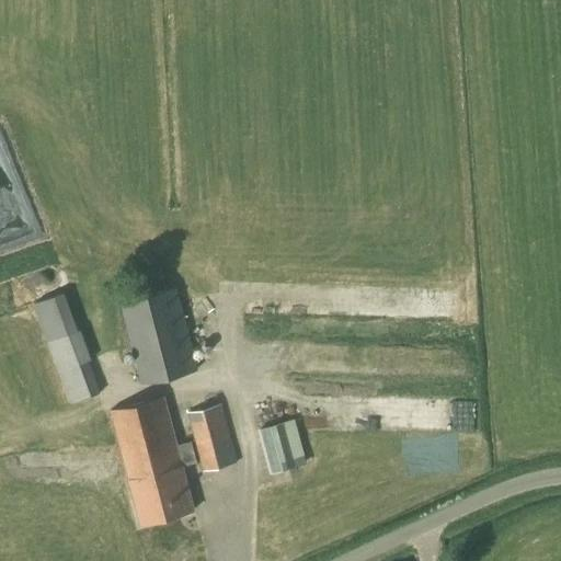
[(0,243),(37,233),(23,183),(2,189),(11,221),(4,224),(6,230),(0,231),(0,243)]
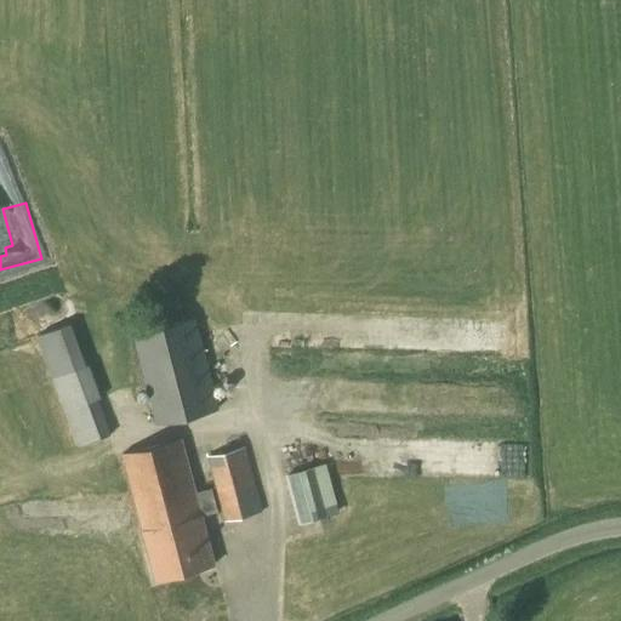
[(155,426),(163,423),(218,410),(195,318),(132,334),(155,426)]
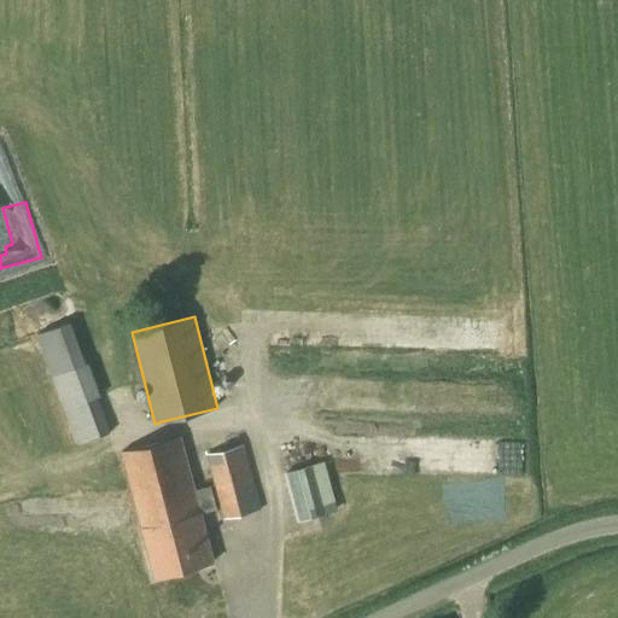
[(426,343),(441,345),(444,324),(429,321),(426,343)]
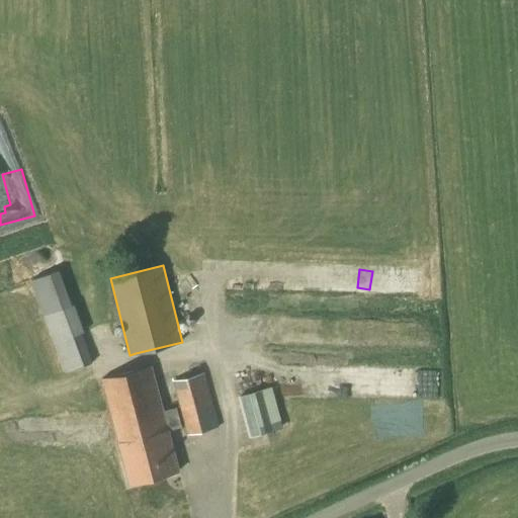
[(64,373),(92,363),(82,335),(83,334),(74,306),(72,306),(59,270),(30,281),(64,373)]
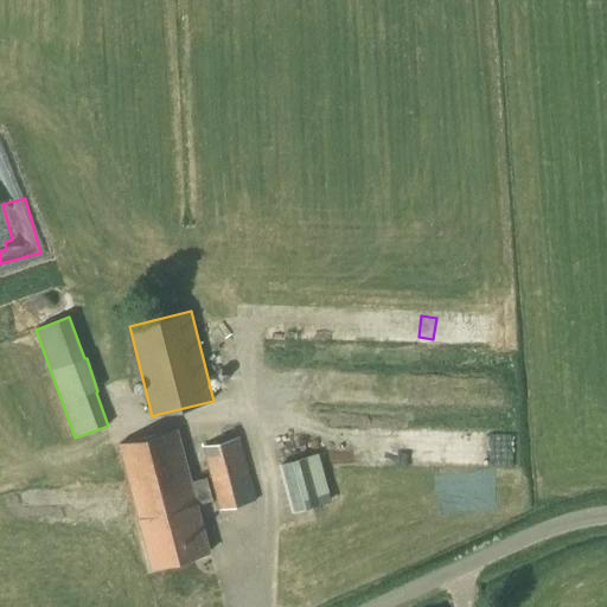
[(190,484),(176,430),(121,445),(151,563),(209,553),(196,506),(212,502),(206,479),(190,484)]
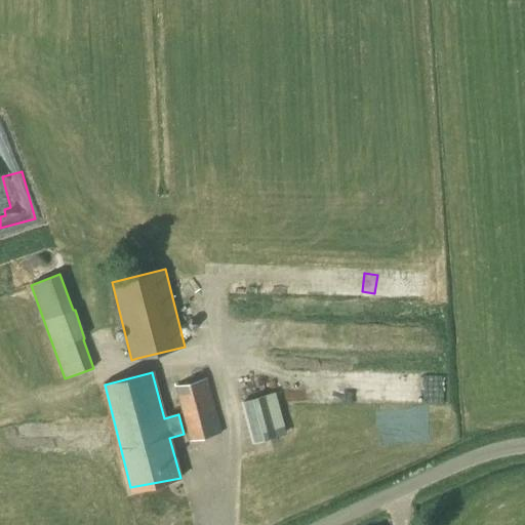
[(190,441),(221,433),(207,378),(175,387),(190,441)]
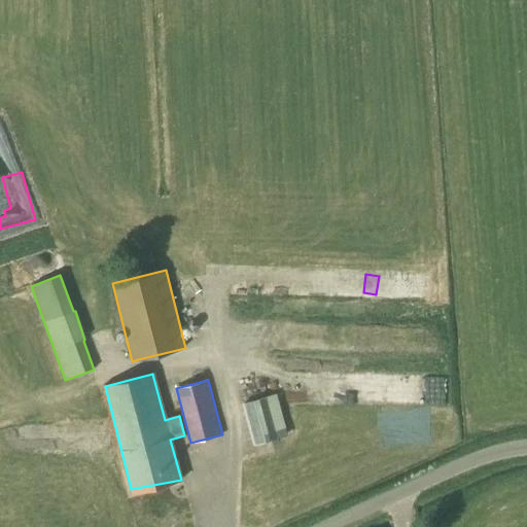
[(251,398),(258,444),(294,437),(288,393),(251,398)]
